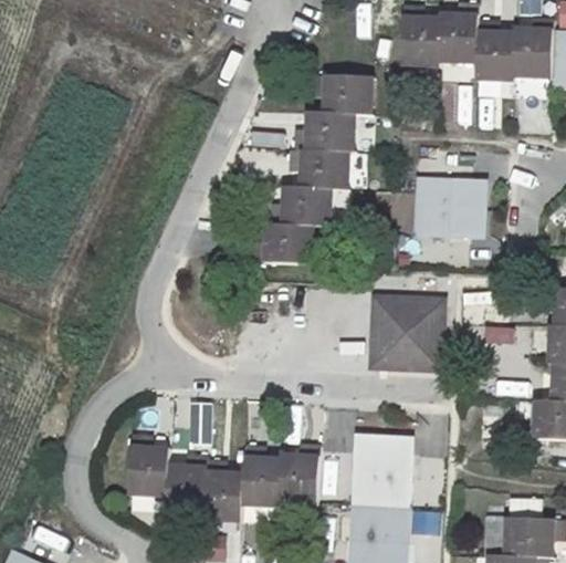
[(535,0),(536,17),(557,17),(556,0),(535,0)]
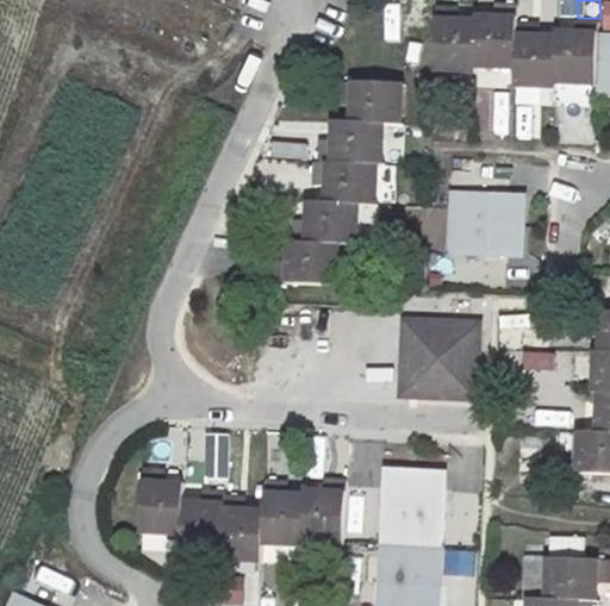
[(475,23),(474,67),(516,68),(517,23),(517,2),(499,2),(499,17),(477,17),(475,23)]
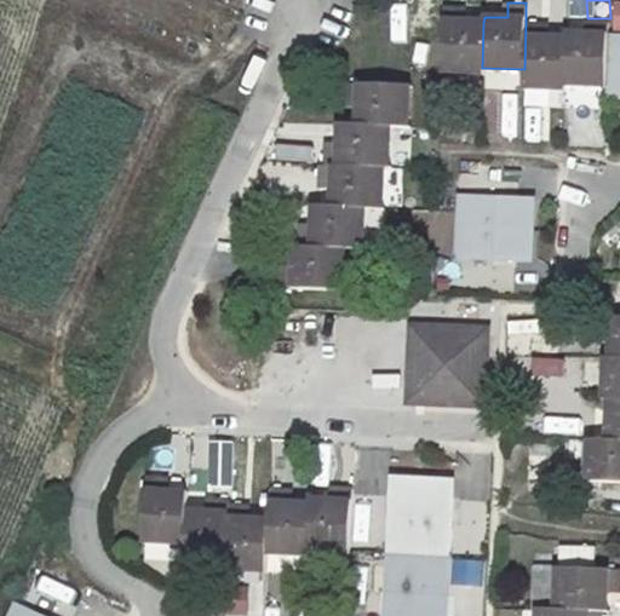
[(445,4),(442,70),(482,73),(482,68),(483,23),(458,22),(459,5),(445,4)]
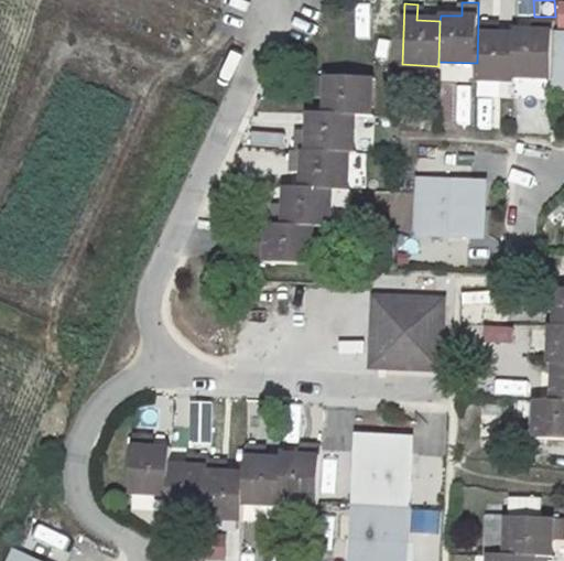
[(364,8),(364,22),(398,22),(398,9),(364,8)]
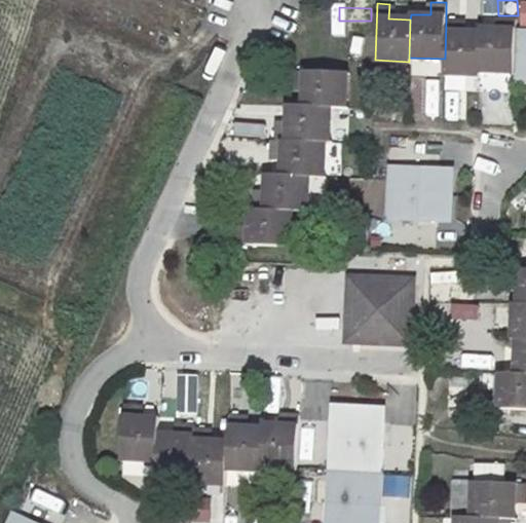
[(481,35),(480,72),(517,73),(518,32),(519,25),(519,19),(500,19),(499,30),(481,29),(481,35)]
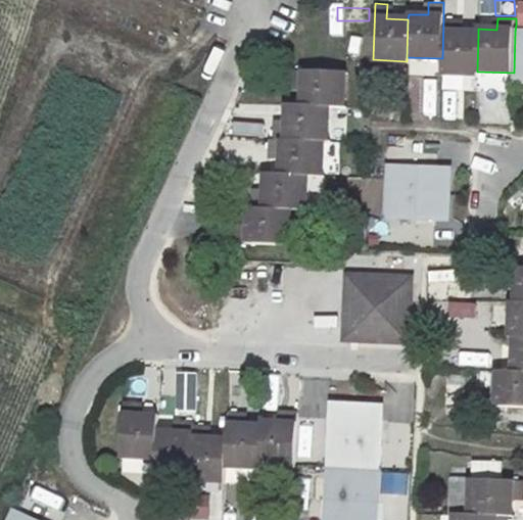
[(442,58),(441,76),(477,77),(477,72),(478,35),(459,34),(460,20),(443,19),(442,58)]
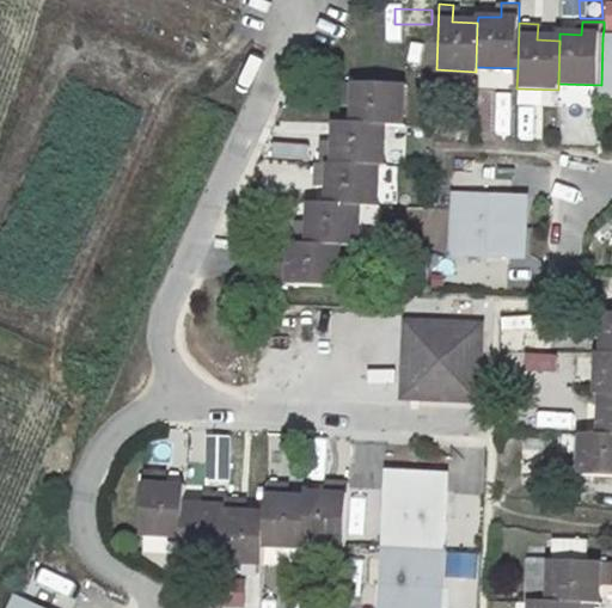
[(611,37),(603,37),(601,85),(611,85),(611,37)]
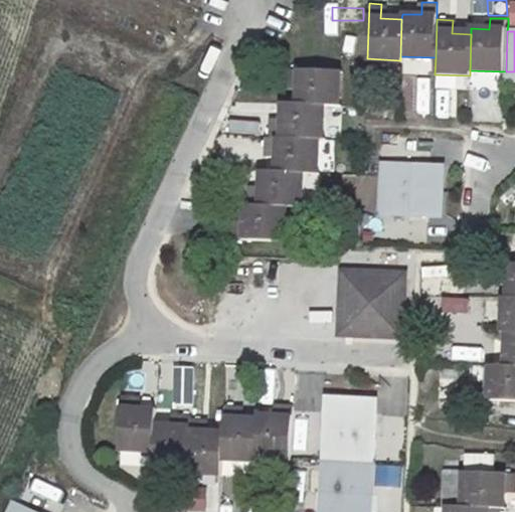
[(287,66),(287,79),(297,79),(296,102),(323,103),(337,103),(338,68),(287,66)]
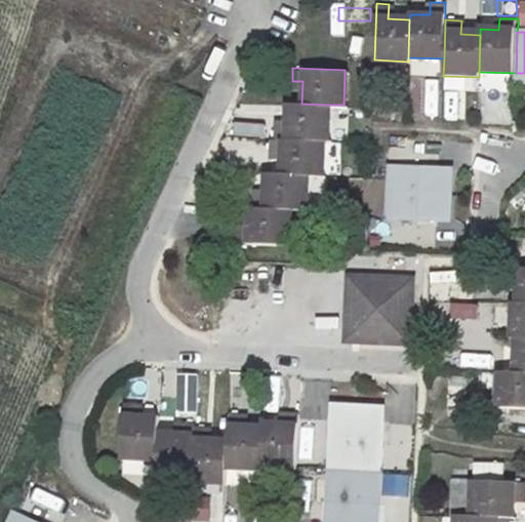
[(274,120),(274,136),(323,138),(328,138),(329,105),(301,104),(288,103),(287,120),(274,120)]
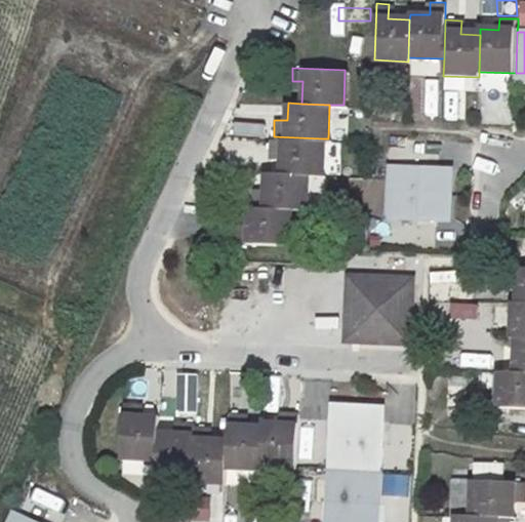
[(269,136),(269,149),(281,149),(280,171),(309,172),(322,173),(323,138),(274,136),(269,136)]
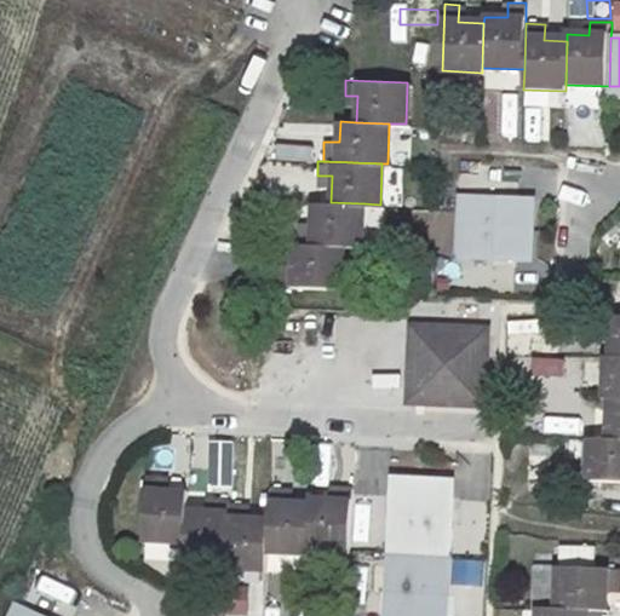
[(529,251),(532,195),(472,194),(472,197),(461,197),(460,245),(472,246),(471,249),(529,251)]
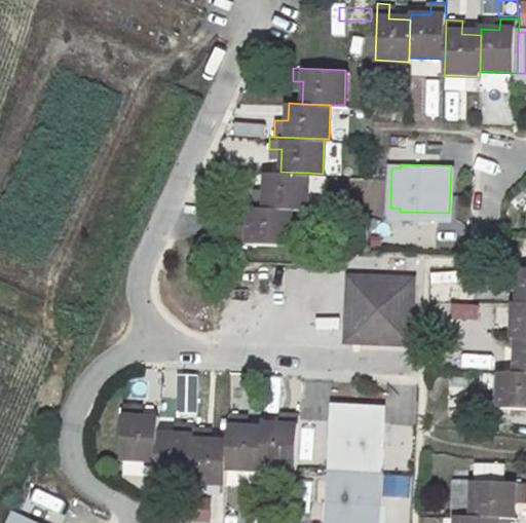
[(254,191),(253,207),(263,207),(301,209),(308,209),(309,173),(280,172),(266,172),(265,191),(254,191)]
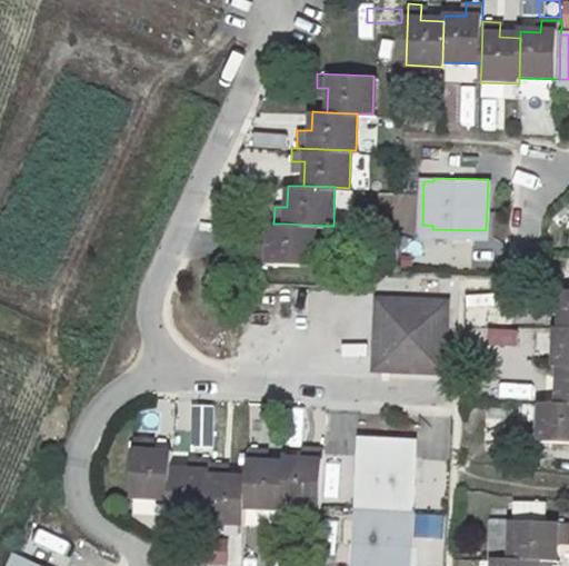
[(266,245),(266,260),(325,262),(326,226),(285,224),(283,246),(266,245)]
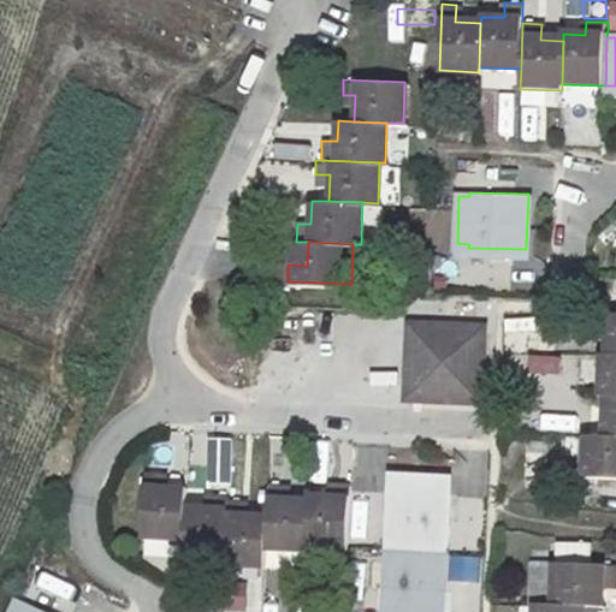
[(457,243),(457,253),(468,253),(468,248),(469,244),(457,243)]
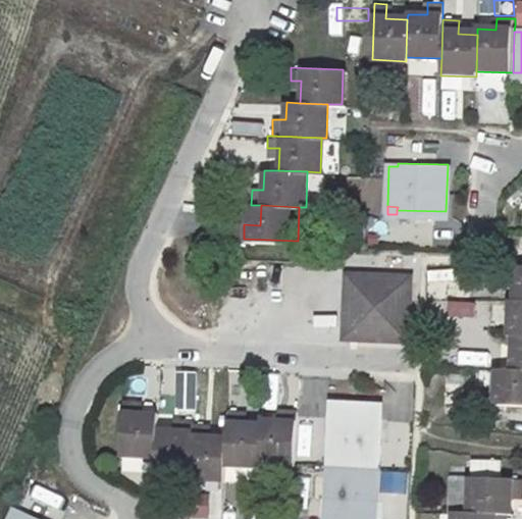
[(345,270),(343,333),(403,335),(404,273),(345,270)]
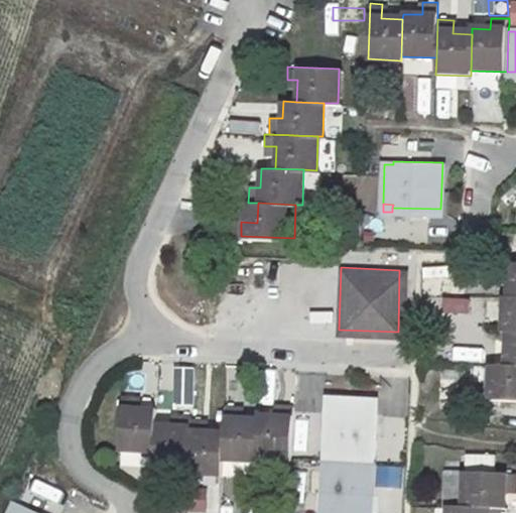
[(515,288),(511,288),(502,287),(498,322),(502,323),(515,324),(515,288)]
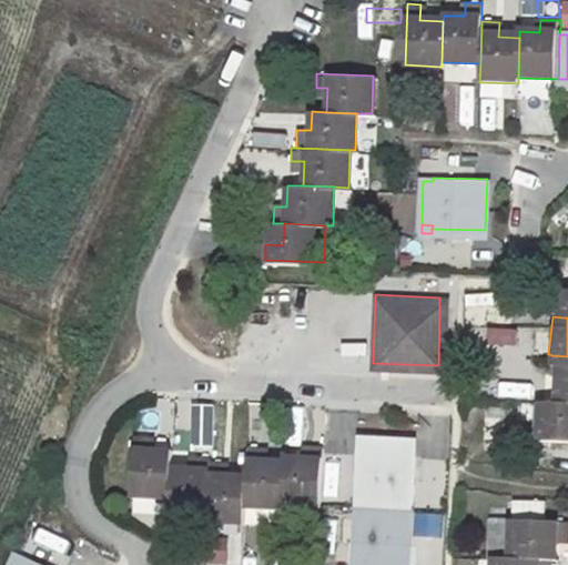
[(489,339),(519,342),(520,330),(492,325),(489,339)]
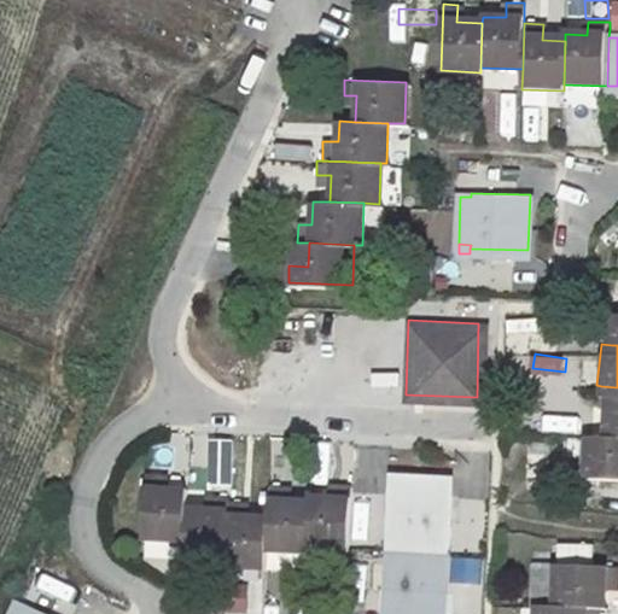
[(617,387),(601,386),(596,427),(617,430),(617,387)]
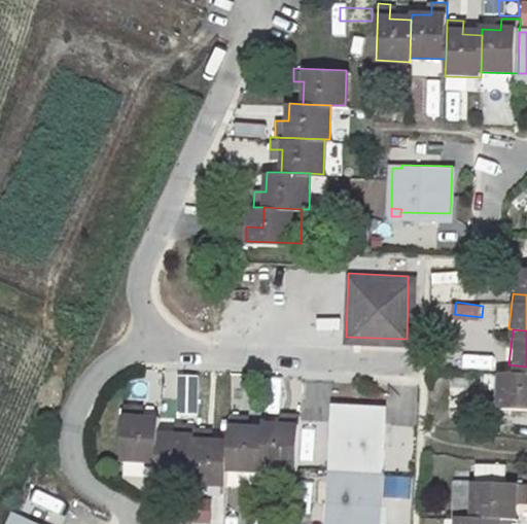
[(526,367),(508,364),(492,362),(487,396),(526,404),(526,367)]
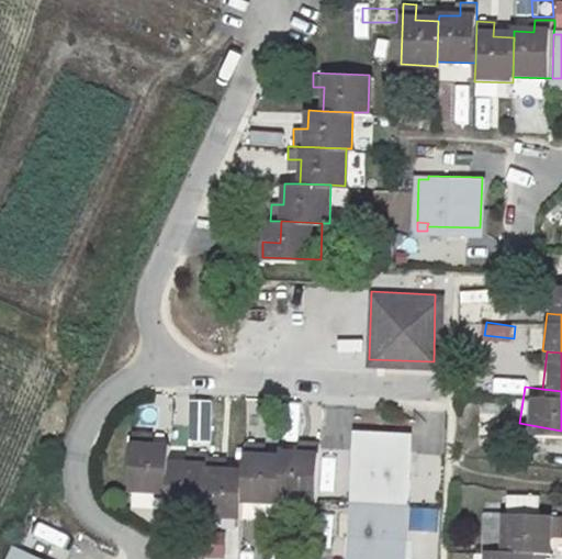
[(215,447),(215,404),(191,404),(191,447),(215,447)]
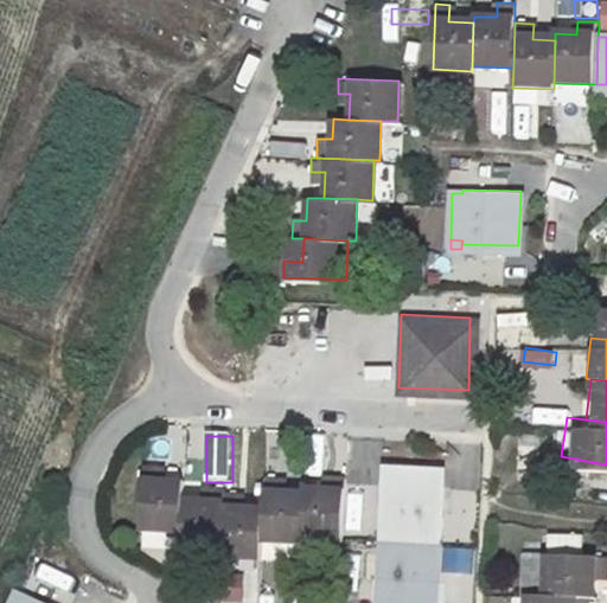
[(385,526),(385,536),(433,537),(433,527),(436,527),(439,469),(383,468),(382,526),(385,526)]
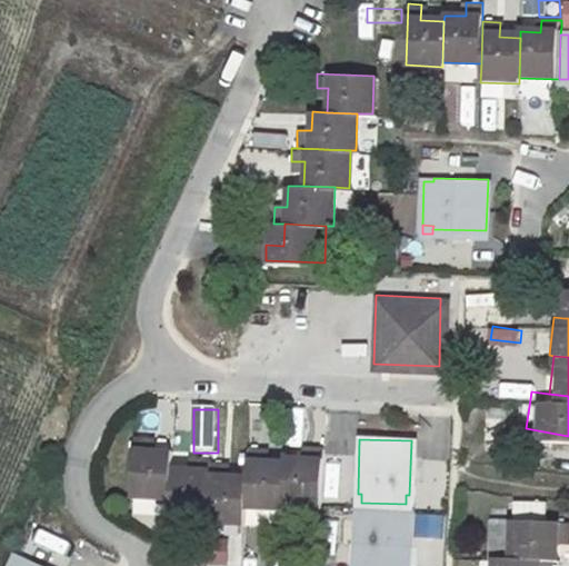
[(127,440),(123,497),(161,499),(163,467),(165,458),(140,457),(140,442),(127,440)]
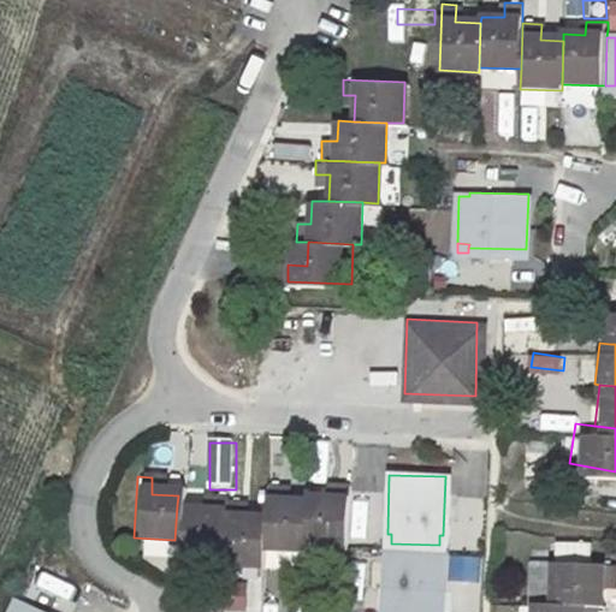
[(304,505),(302,546),(343,548),(347,487),(329,487),(327,501),(304,499),(304,505)]
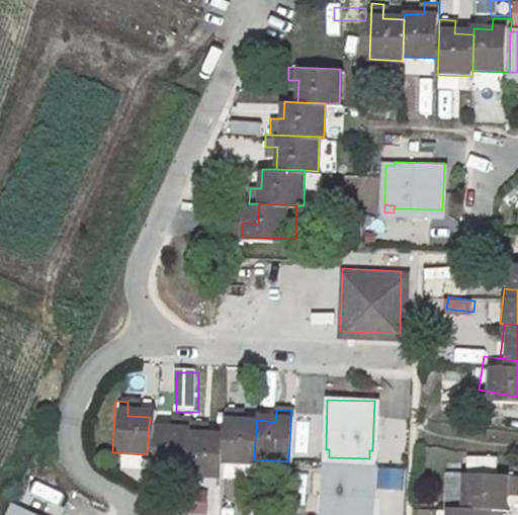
[(217,436),(216,463),(254,466),(254,459),(256,425),(231,422),(231,412),(219,412),(217,436)]
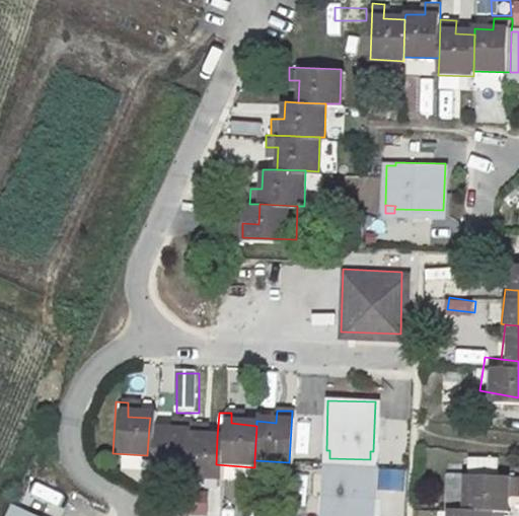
[(147,455),(146,468),(179,469),(181,421),(181,420),(169,418),(168,428),(149,426),(147,455)]
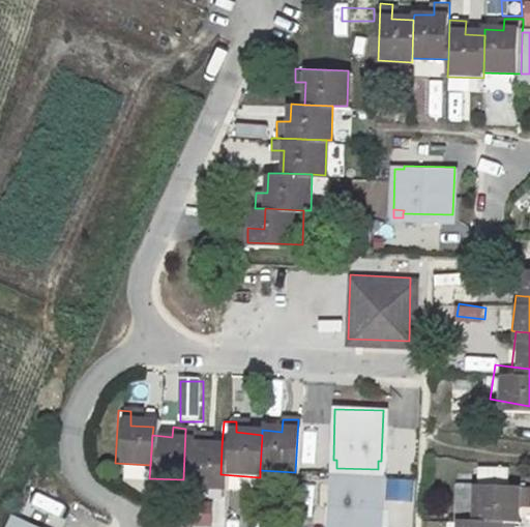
[(222,446),(201,445),(201,432),(185,430),(183,479),(183,485),(219,487),(221,474),(222,446)]
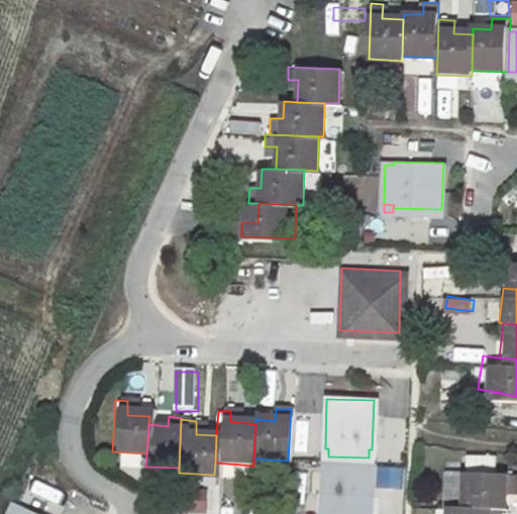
[(325,465),(323,513),(343,513),(370,513),(372,467),(369,467),(369,457),(328,456),(328,465),(325,465)]
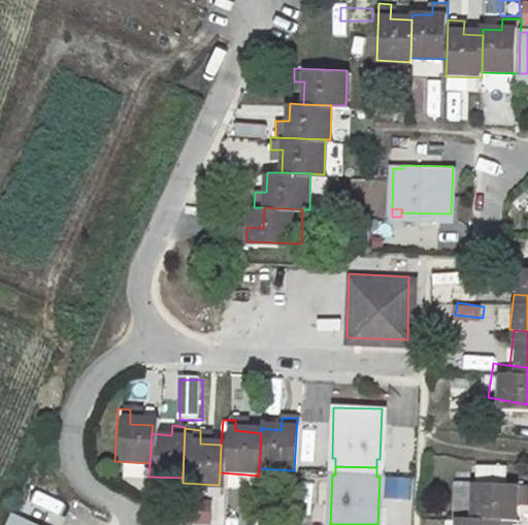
[(25,505),(36,511),(48,483),(37,478),(25,505)]
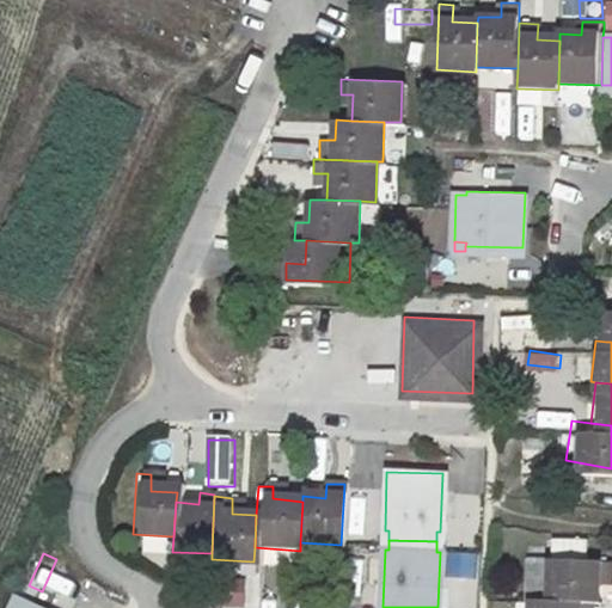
[(538,559),(537,599),(579,601),(581,577),(595,577),(595,563),(538,559)]
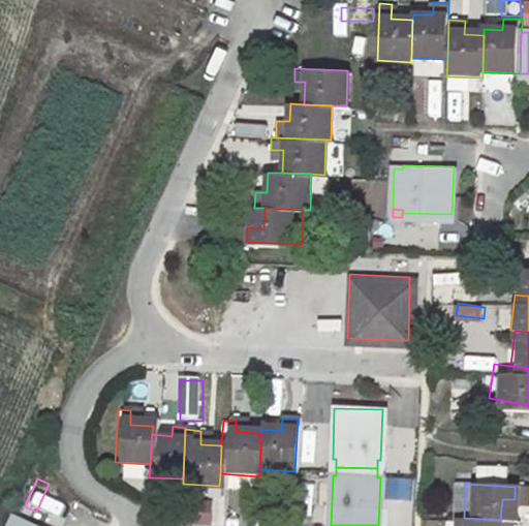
[(16,524),(18,521),(19,517),(10,514),(7,520),(16,524)]
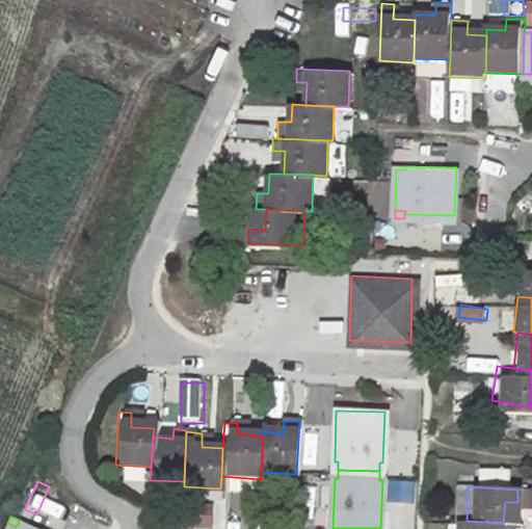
[(461,520),(461,528),(511,528),(512,524),(503,523),(467,521),(461,520)]
